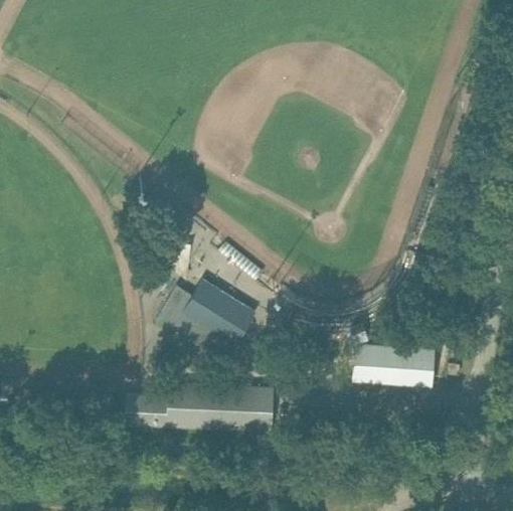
[(255,314),(238,303),(204,281),(194,297),(178,287),(157,320),(202,348),(203,347),(201,346),(210,330),(235,346),(255,314)]
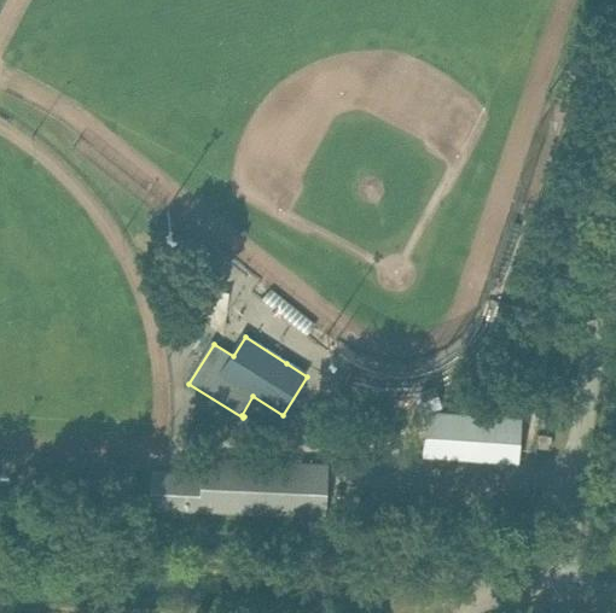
[(437,397),(420,403),(424,414),(441,409),(437,397)]
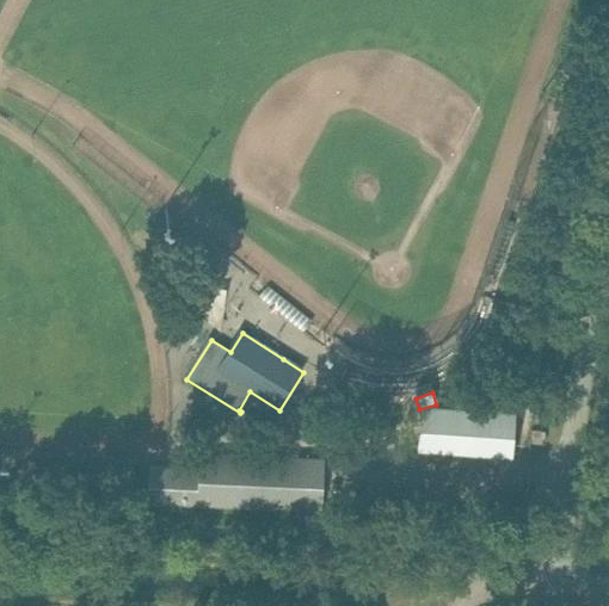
[(517,415),(423,409),(419,453),(514,459),(517,415)]
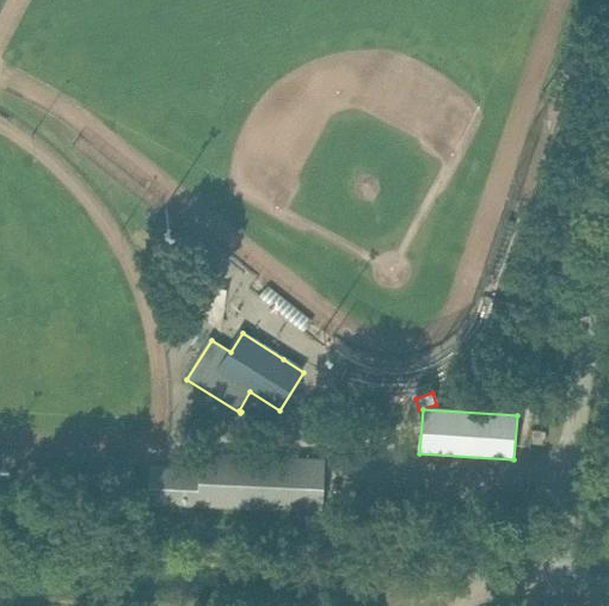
[(535,434),(533,446),(546,447),(547,436),(535,434)]
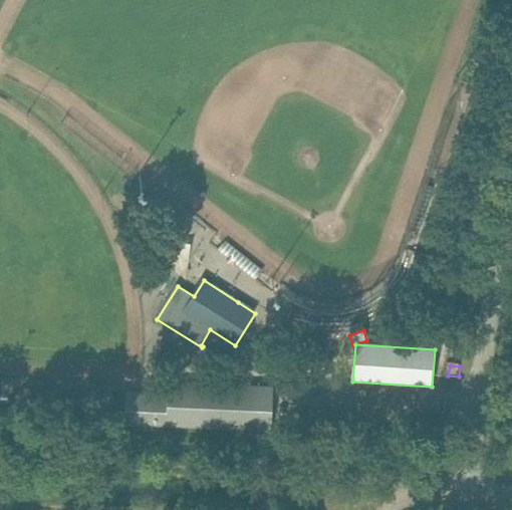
[(271,432),(273,390),(170,385),(169,399),(128,397),(126,425),(271,432)]
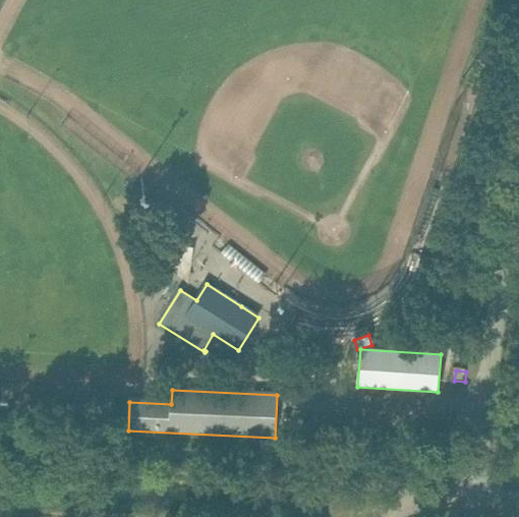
All buildings are outlined.
